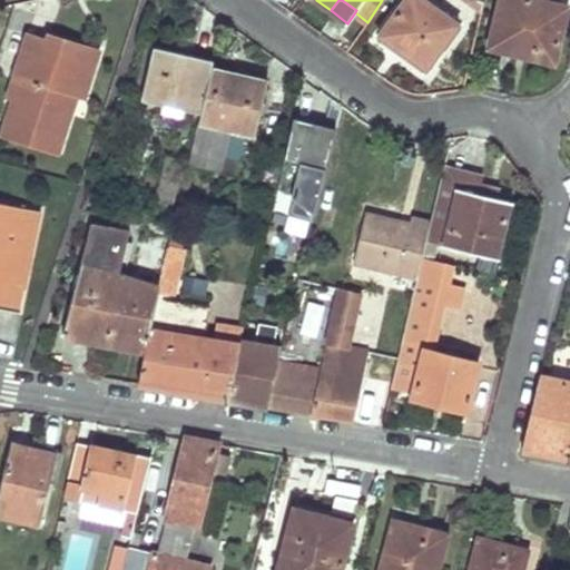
[(402,50),(413,59),(424,67),(458,23),(424,0),(403,0),(381,29),(404,47),(402,50)]
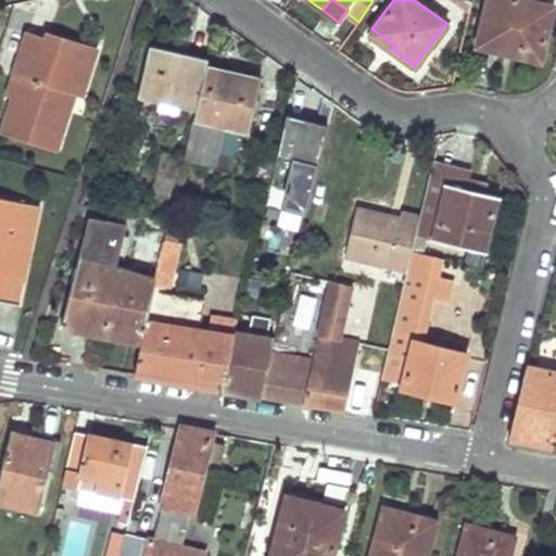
[(471,0),(450,0),(468,13),(471,0)]
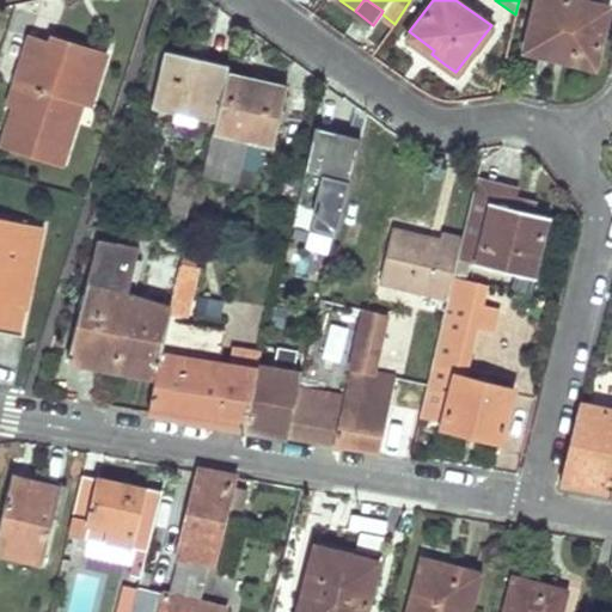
[(548,55),(571,61),(595,66),(610,4),(598,0),(536,0),(526,41),(550,47),(548,55)]
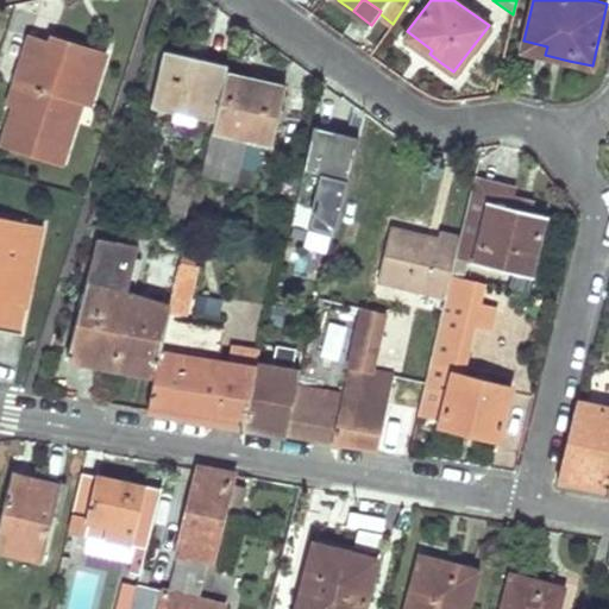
[(62,159),(69,140),(76,120),(62,115),(68,98),(82,102),(88,104),(106,52),(49,35),(48,39),(27,32),(13,75),(23,77),(14,104),(23,106),(17,124),(6,120),(0,139),(62,159)]
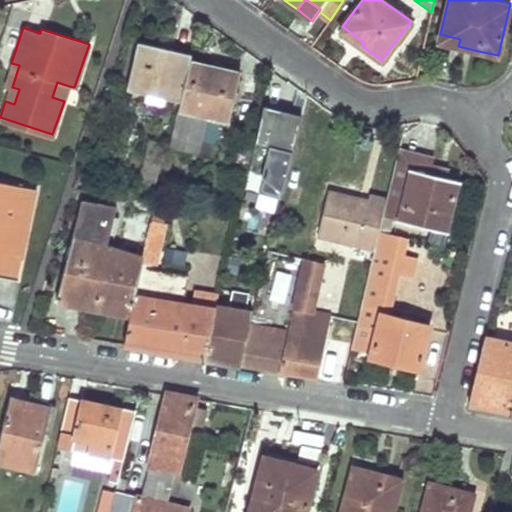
[(170,96),(181,98),(190,60),(192,54),(140,41),(128,86),(148,91),(170,96)]
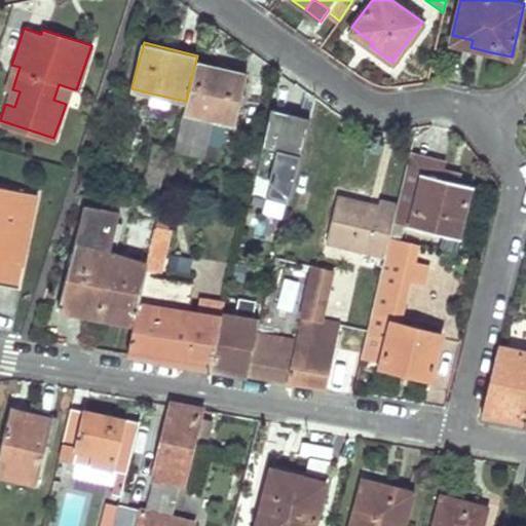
[(210,121),(223,124),(235,127),(246,82),(211,74),(213,66),(195,62),(186,101),(175,150),(201,157),(204,146),(210,121)]
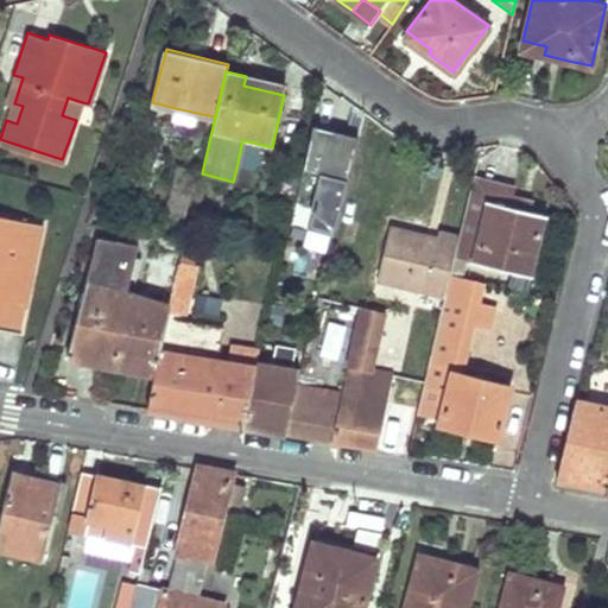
[(6,100),(12,102),(14,103),(23,77),(13,75),(6,100)]
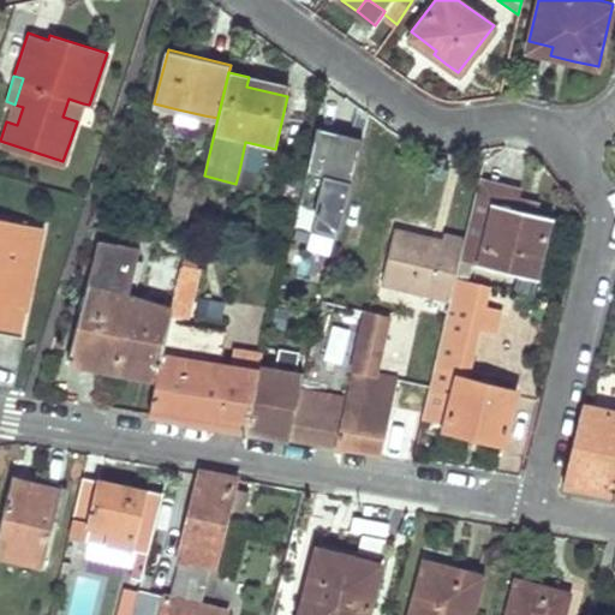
[(290,87),(249,77),(246,87),(287,96),(290,87)]
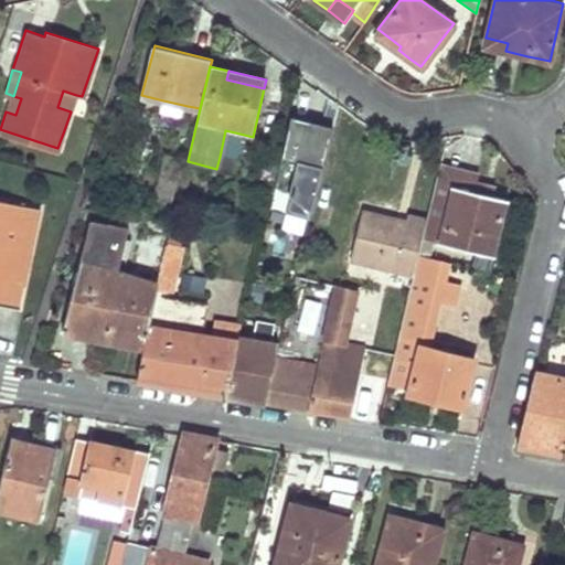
[(71,112),(76,95),(63,91),(57,107),(71,112)]
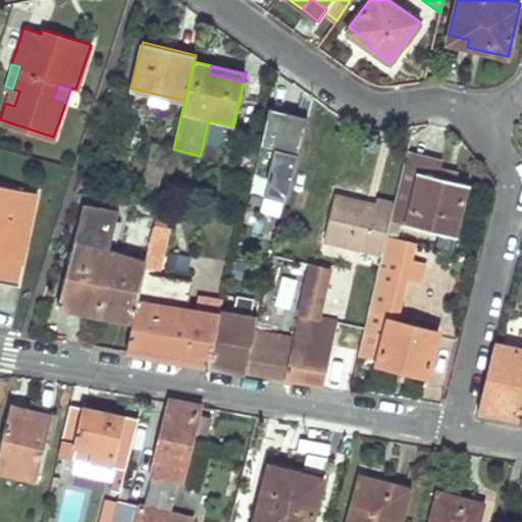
[(12,89),(10,88),(5,103),(14,106),(19,91),(12,89)]
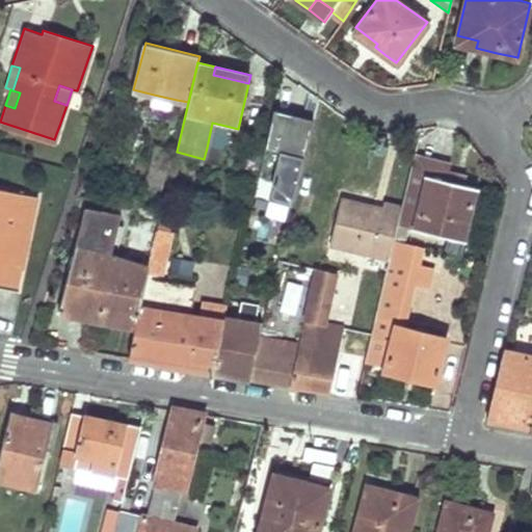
[(177,100),(154,95),(152,102),(175,107),(177,100)]
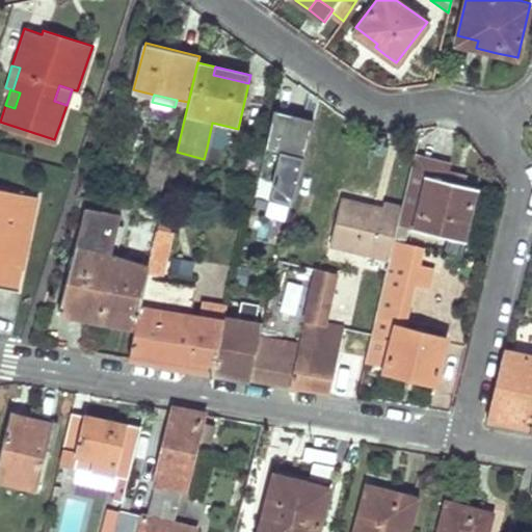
[(311,117),(274,108),(270,125),(259,173),(259,176),(272,179),(267,200),(290,205),(311,117)]
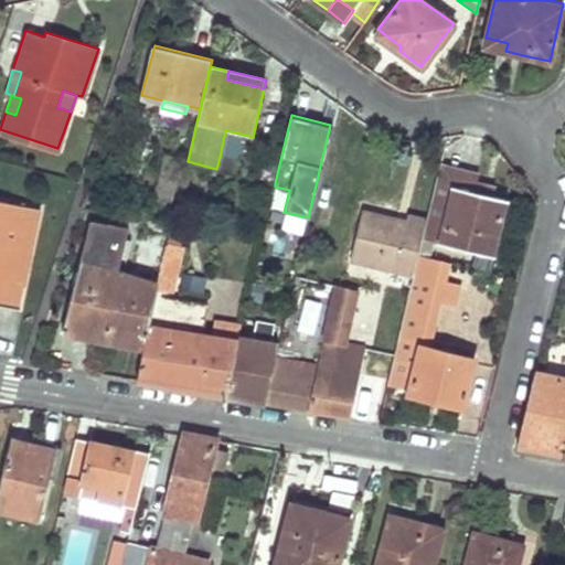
[(0,130),(0,148),(52,166),(57,148),(0,129),(0,130)]
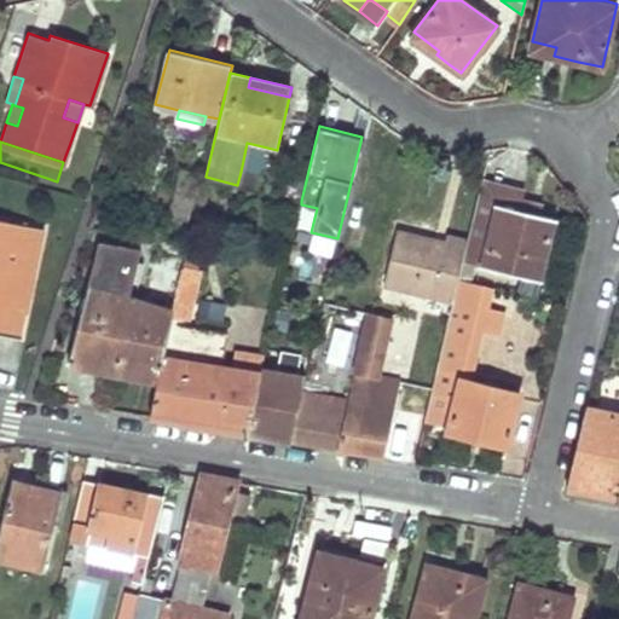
[(195,196),(194,196),(192,196),(198,173),(181,168),(167,223),(185,229),(195,196)]
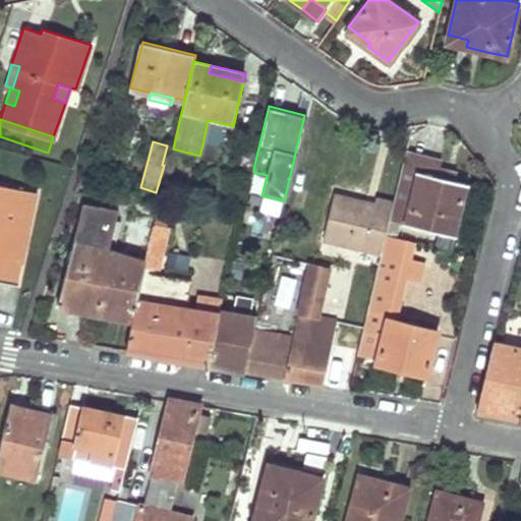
[(218,149),(203,145),(199,156),(216,160),(218,149)]
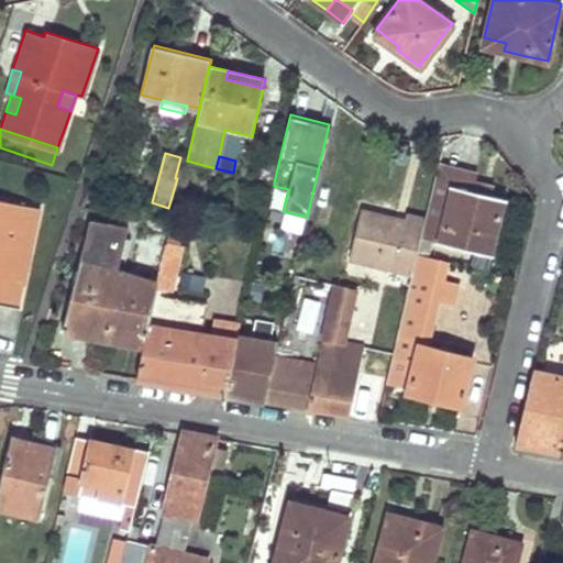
[(475,170),(440,162),(437,175),(456,179),(454,185),(473,189),(492,195),(494,185),(473,179),(475,170)]
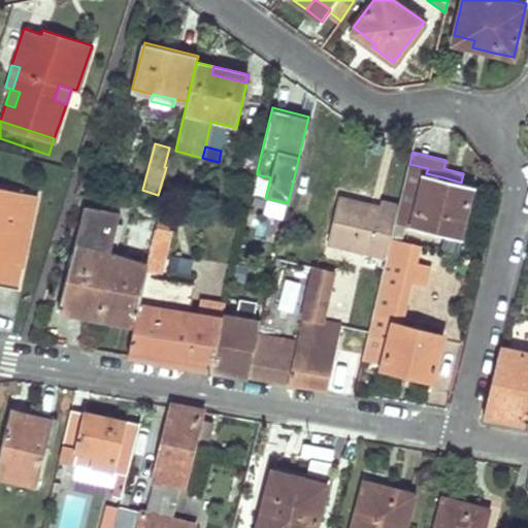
[(461,183),(443,177),(426,173),(428,168),(409,164),(400,203),(398,212),(395,223),(406,225),(458,238),(472,186),(461,183)]
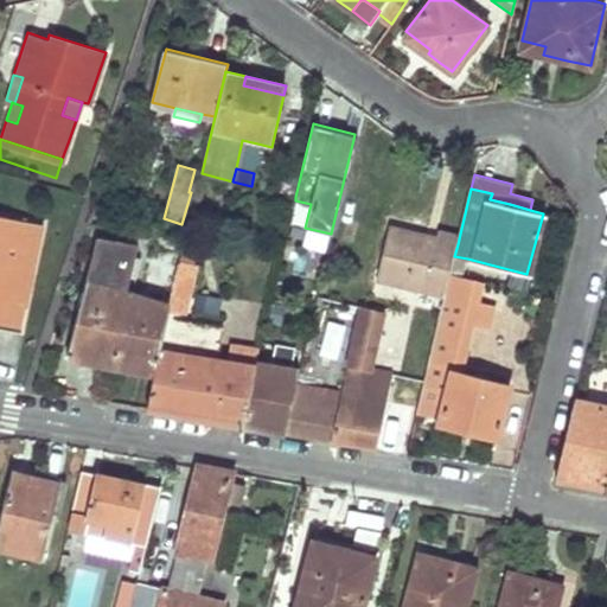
[(0,317),(1,317),(10,327),(17,328),(21,305),(25,306),(43,224),(0,213),(0,317)]
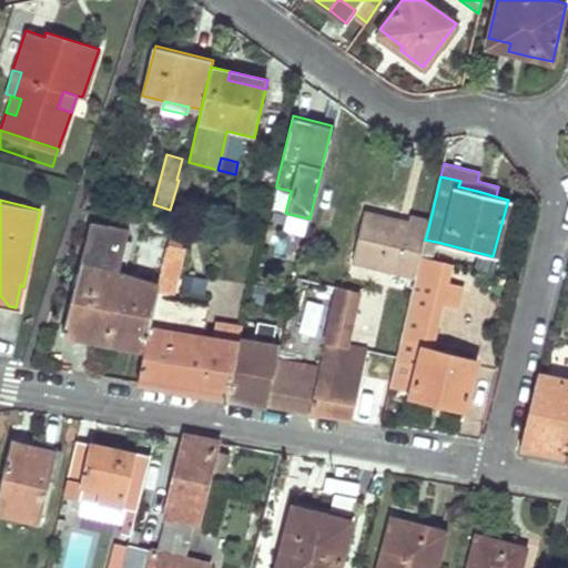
[(422,254),(425,240),(428,229),(408,223),(364,212),(352,260),(416,276),(422,254)]
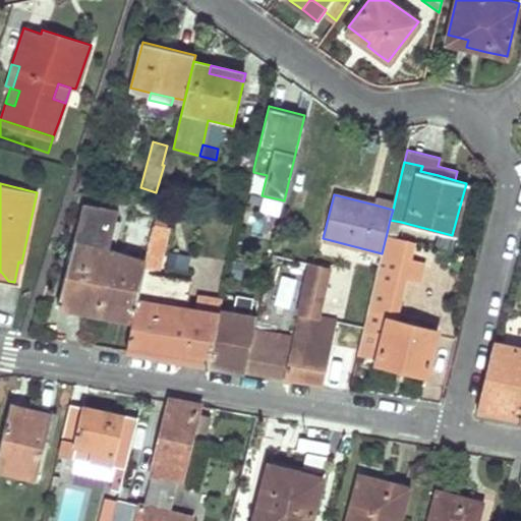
[(395,200),(377,195),(374,205),(393,210),(395,200)]
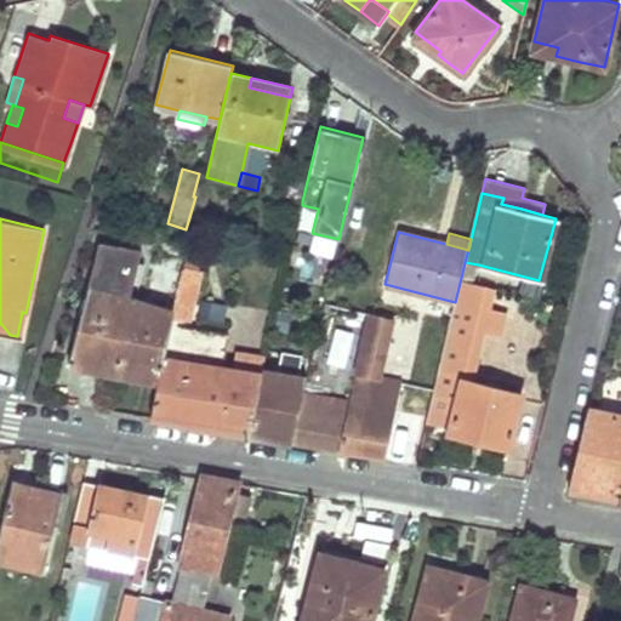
[(70,365),(158,383),(175,311),(130,298),(142,249),(100,240),(70,365)]
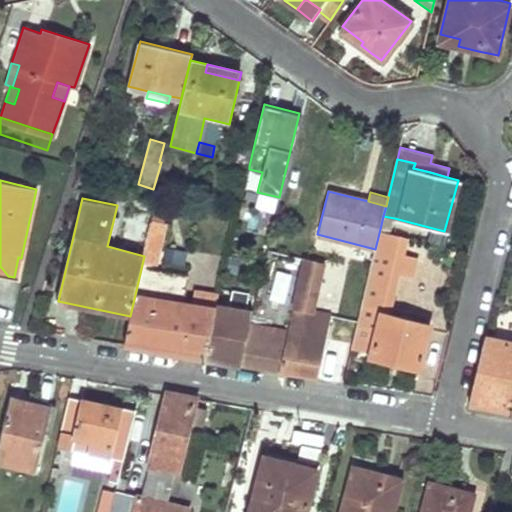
[(391,232),(394,218),(383,216),(380,229),(391,232)]
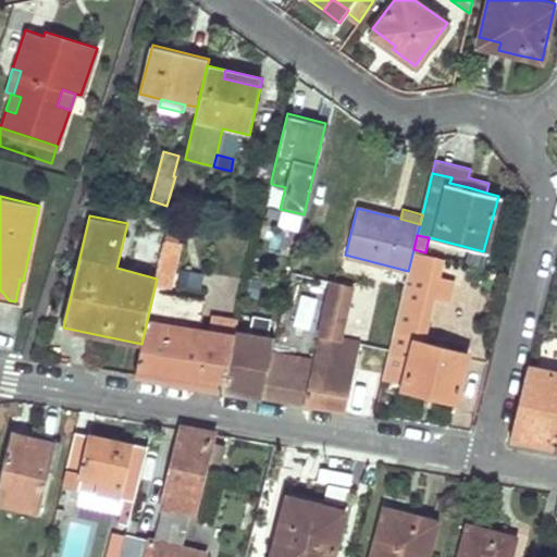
[(206,300),(187,296),(169,292),(180,242),(166,237),(157,279),(141,344),(134,375),(175,383),(201,388),(202,384),(213,332),(199,330),(206,300)]
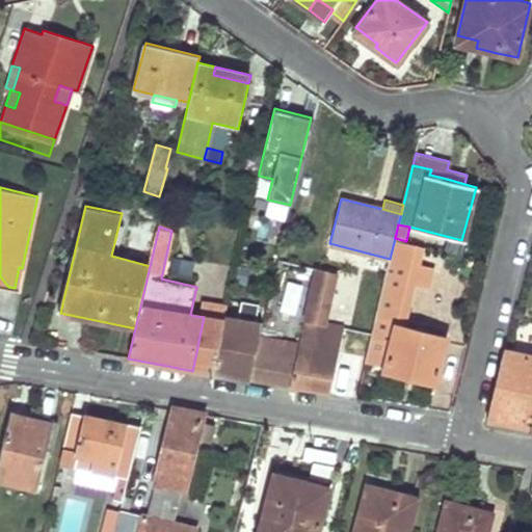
[(395,238),(390,259),(366,360),(368,360),(381,363),(380,369),(436,383),(449,338),(392,323),(394,316),(405,318),(418,267),(411,265),(417,243),(406,241),(395,238)]
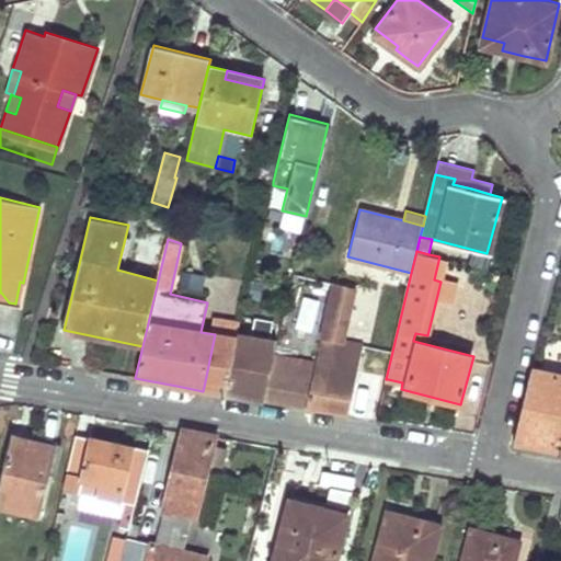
[(480,287),(483,278),(485,270),(464,264),(459,283),(480,287)]
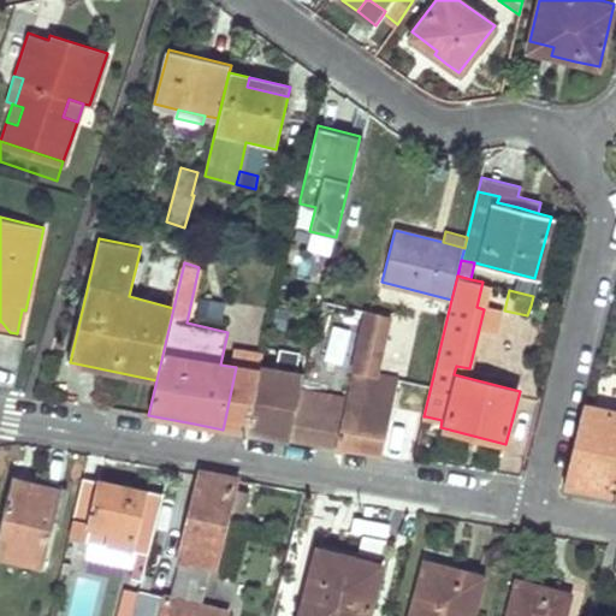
[(374,372),(381,344),(389,317),(367,312),(345,400),(301,389),(290,438),(357,449),(381,452),(394,404),(388,402),(394,377),(374,372)]
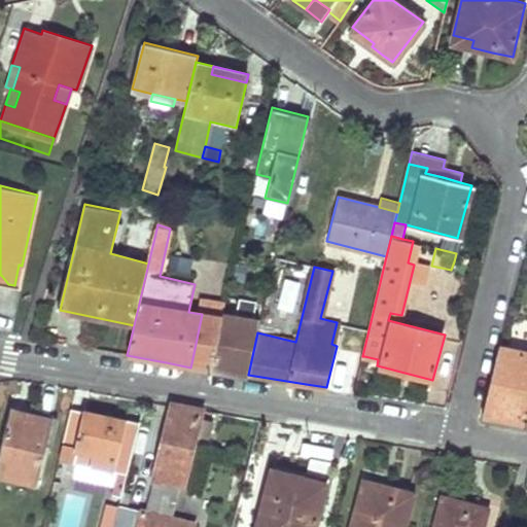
[(222,317),(203,313),(191,363),(210,369),(222,317)]
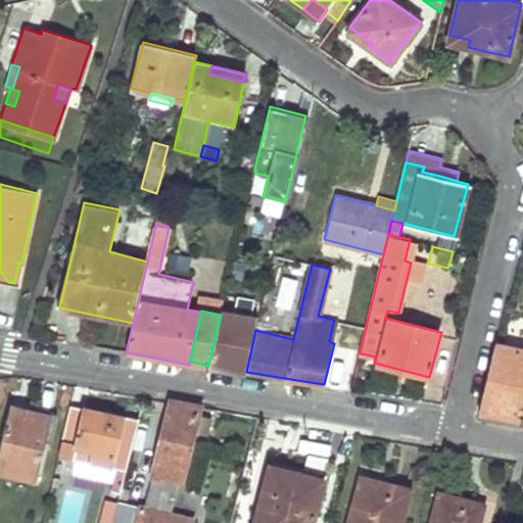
[(228,369),(246,372),(255,330),(258,319),(222,311),(221,315),(208,366),(228,369)]
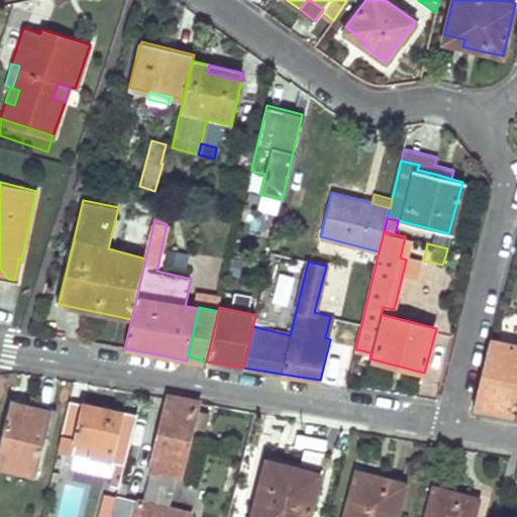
[(498,412),(516,416),(516,413),(516,343),(489,337),(472,406),(498,412)]
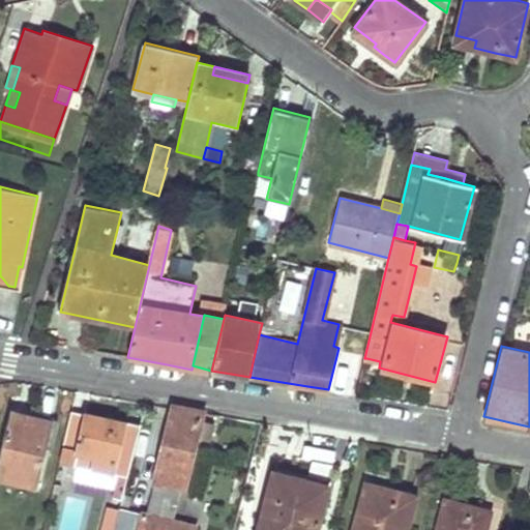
[(185,489),(192,464),(198,439),(202,419),(204,411),(170,407),(151,480),(155,481),(180,488),(185,489)]
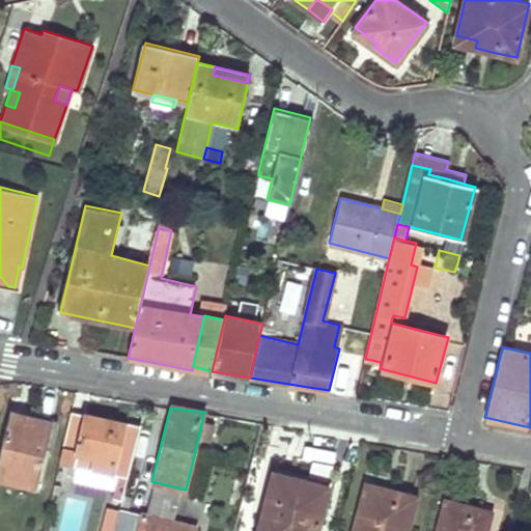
[(130,420),(84,410),(83,414),(107,419),(105,427),(127,432),(129,422),(130,420)]
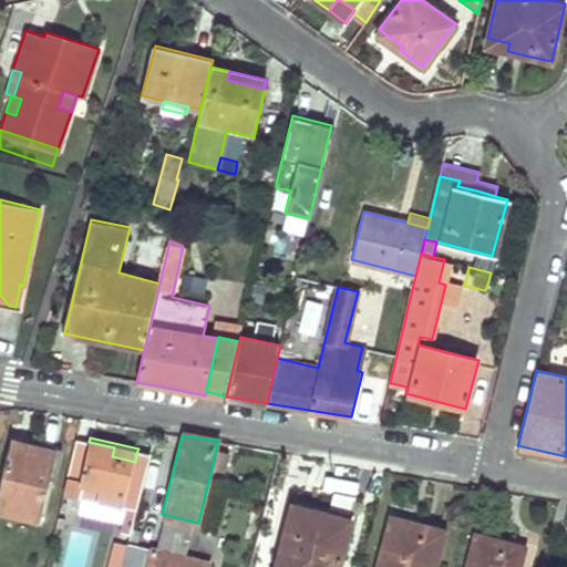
[(0,481),(0,511),(17,515),(40,522),(57,452),(11,440),(0,481)]
